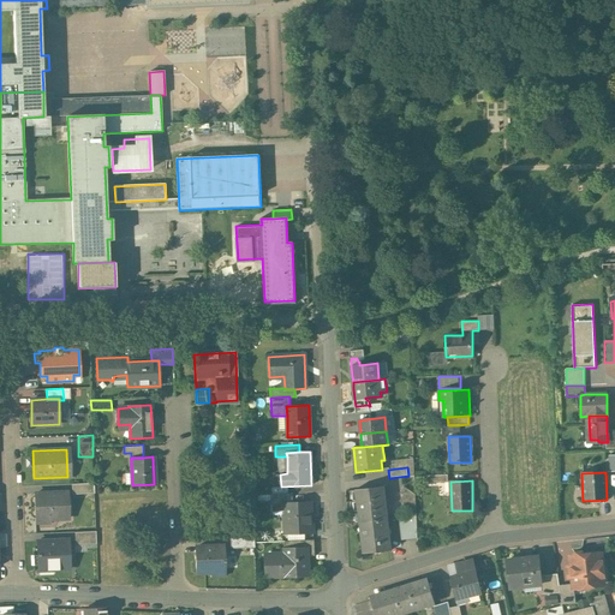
[(94,483),(71,484),(72,495),(94,494),(94,483)]
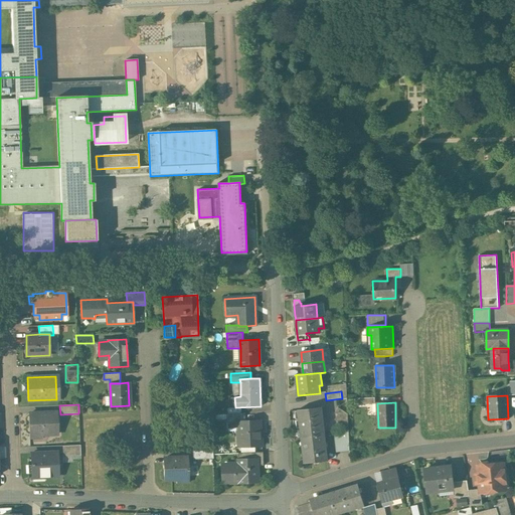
[(320,407),(297,409),(301,438),(323,435),(320,407)]
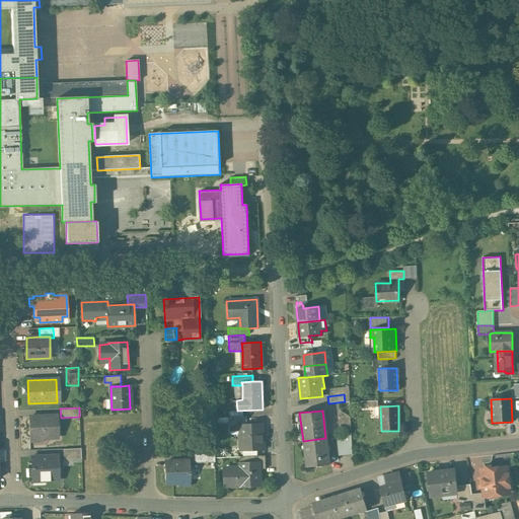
[(350,417),(340,411),(337,416),(340,418),(351,425),(350,417)]
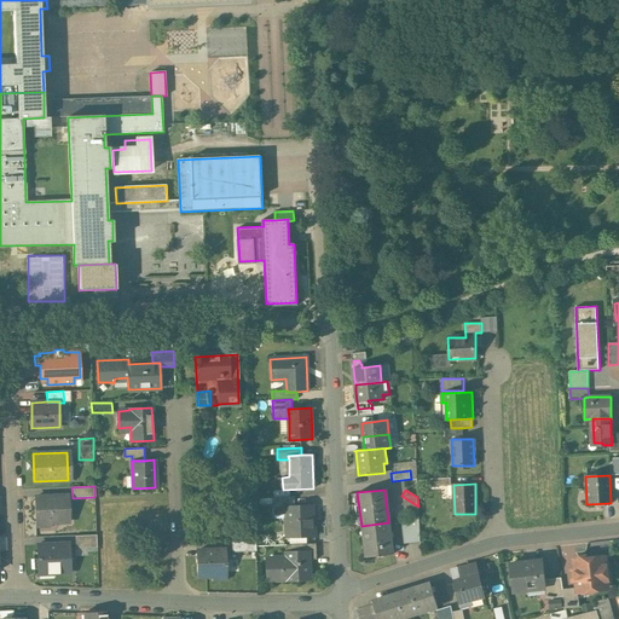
[(69,496),(35,497),(35,522),(69,521),(69,496)]
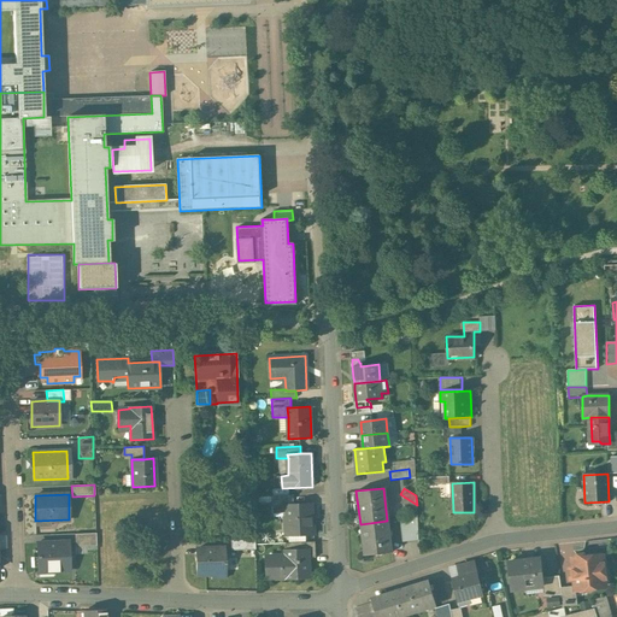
[(293,494),(271,495),(272,506),(287,506),(287,505),(294,505),(293,494)]
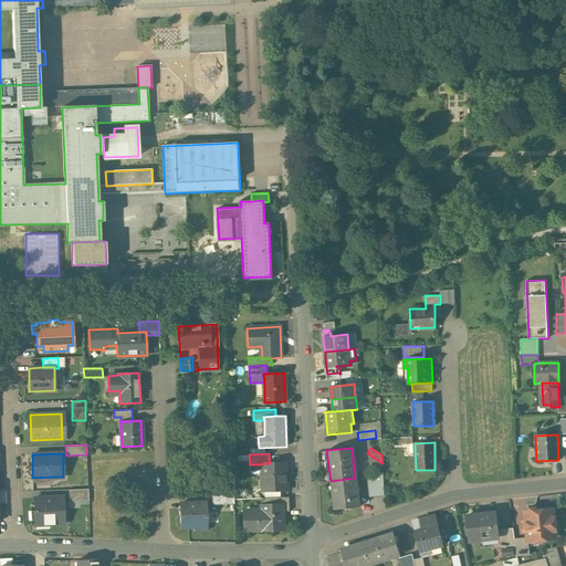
[(383,463),(370,456),(367,461),(371,464),(383,471),(383,463)]
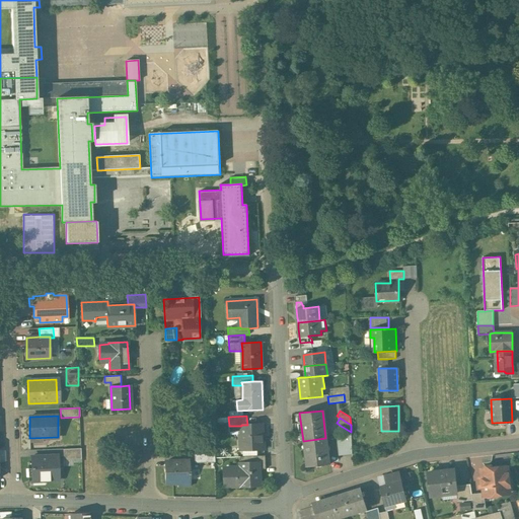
[(247,425),(241,425),(241,426),(241,435),(239,435),(240,445),(242,445),(242,450),(265,449),(265,438),(264,438),(263,424),(247,425)]
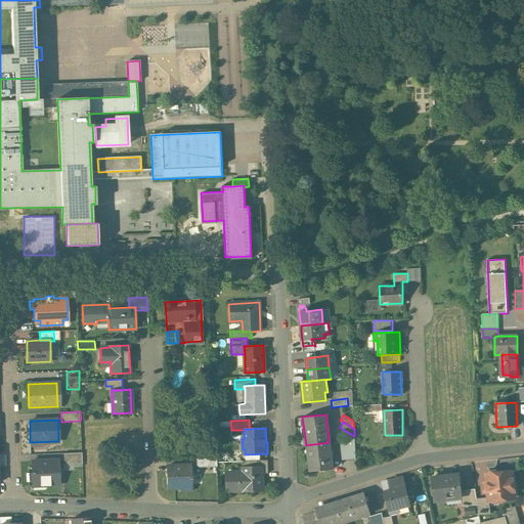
[(354,436),(344,430),(341,435),(349,440),(354,440),(354,436)]
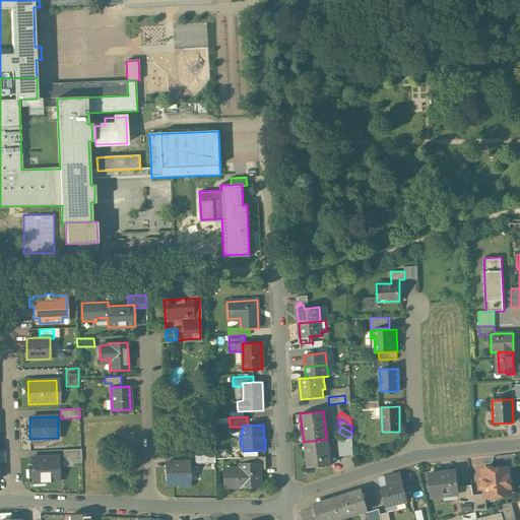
[(346,437),(337,438),(339,456),(352,455),(351,437),(346,437)]
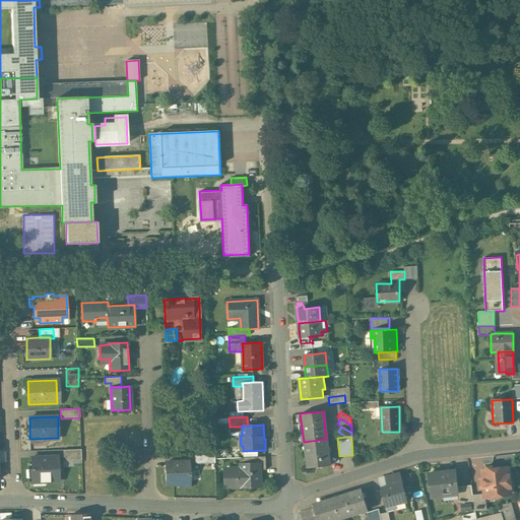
[(326,439),(304,442),(307,468),(330,465),(327,439),(326,439)]
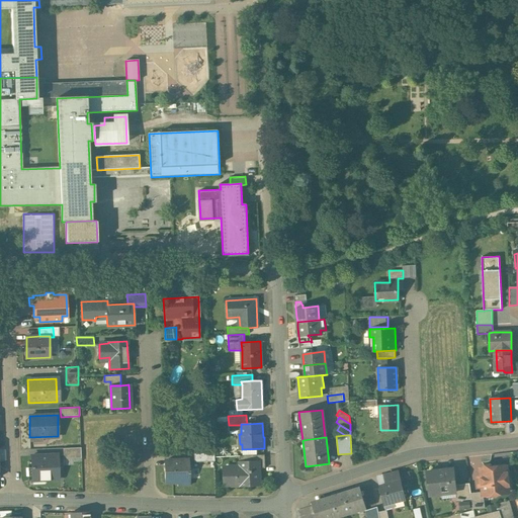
[(81,447),(63,448),(63,456),(72,455),(72,459),(81,458),(81,447)]
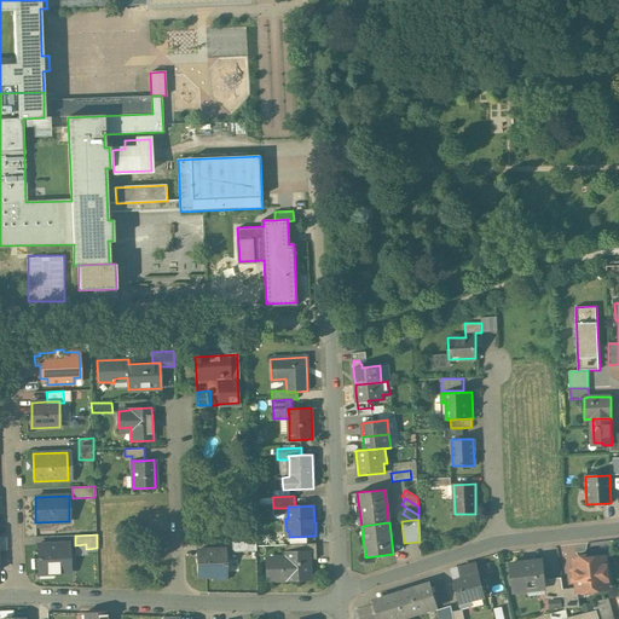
[(255,542),(231,542),(232,553),(256,551),(255,542)]
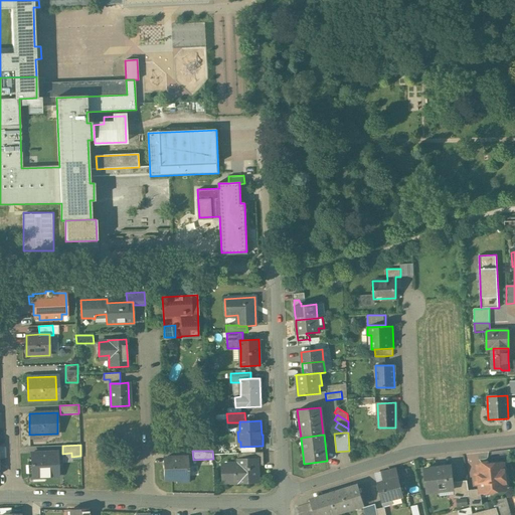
[(263,452),(238,453),(238,459),(238,467),(224,467),(225,483),(239,482),(239,483),(259,483),(258,466),(264,465),(263,452)]
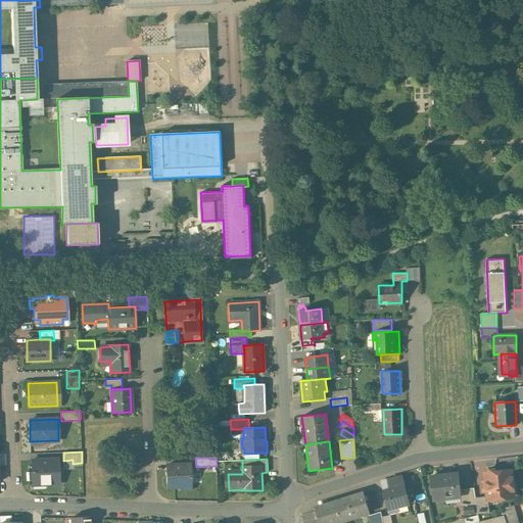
[(58,460),(31,461),(32,485),(33,485),(33,484),(45,483),(45,484),(59,484),(58,460)]
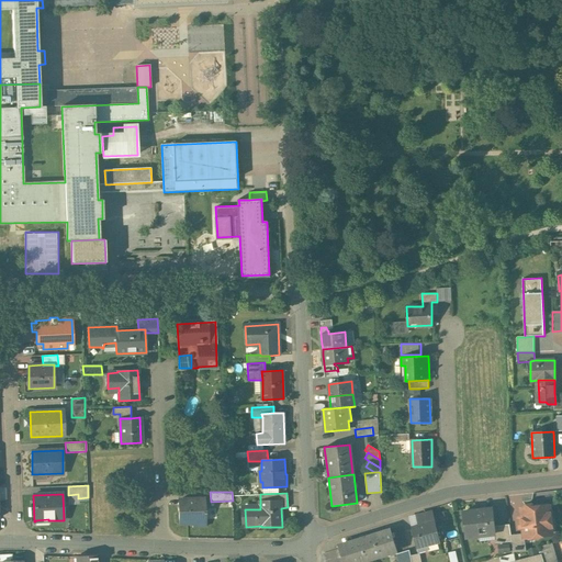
[(204,499),(178,501),(179,513),(180,523),(179,523),(179,524),(192,523),(192,527),(205,527),(205,523),(204,499)]
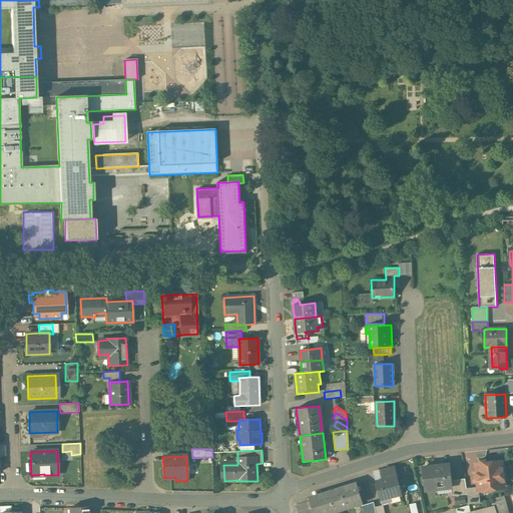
[(488,463),(485,461),(480,461),(478,464),(475,464),(476,477),(473,478),(474,483),(477,482),(477,487),(478,491),(482,491),(482,492),(492,491),(492,490),(501,489),(503,487),(502,483),(500,481),(499,473),(502,473),(501,462),(488,463)]
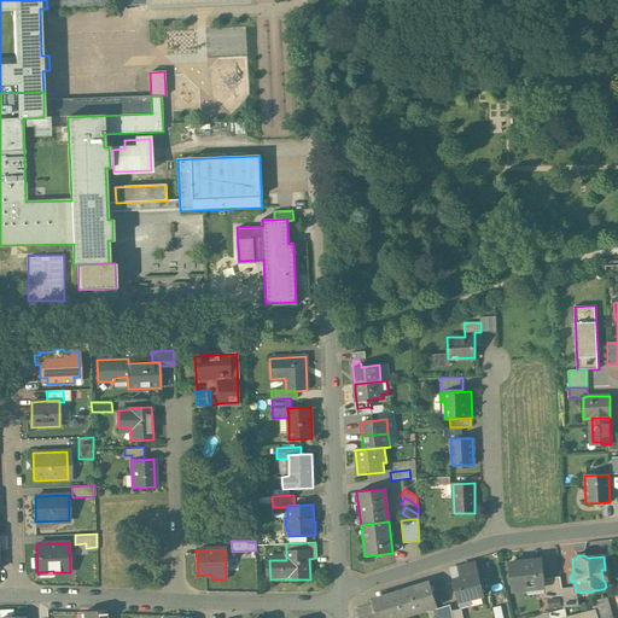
[(541,559),(509,563),(512,590),(543,588),(543,587),(543,578),(541,559)]
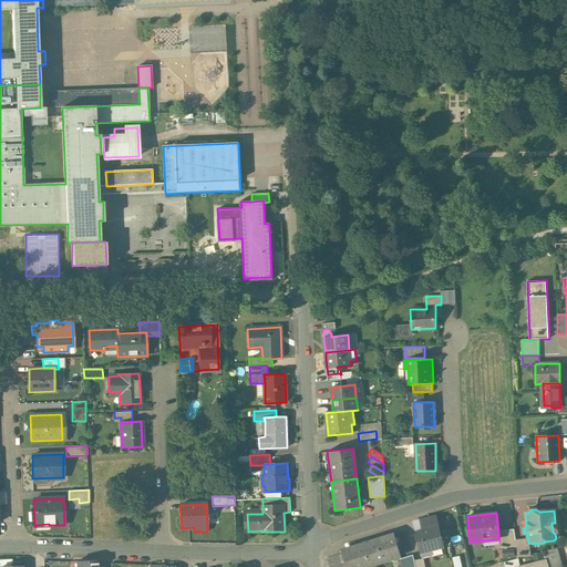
[(436,516),(421,521),(423,529),(439,526),(436,516)]
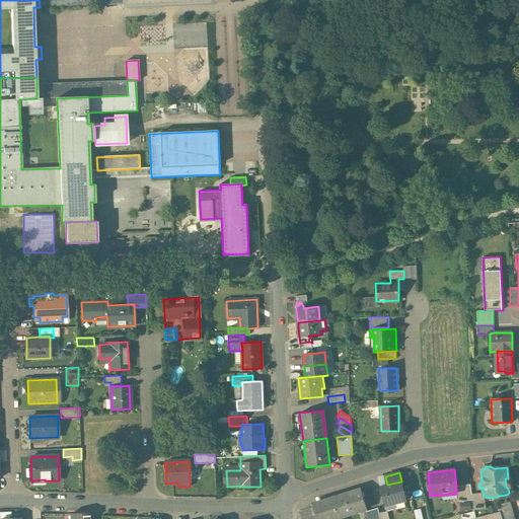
[(387,485),(380,487),(384,505),(394,502),(394,503),(405,500),(401,482),(387,485)]
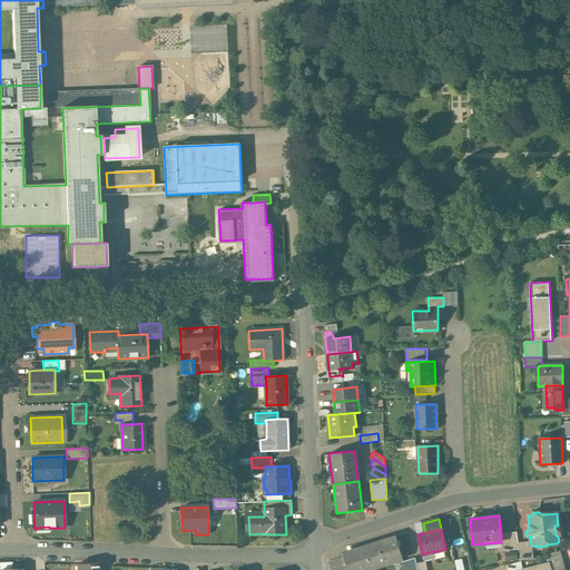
[(517,532),(501,533),(501,541),(501,542),(502,551),(519,550),(518,542),(517,532)]
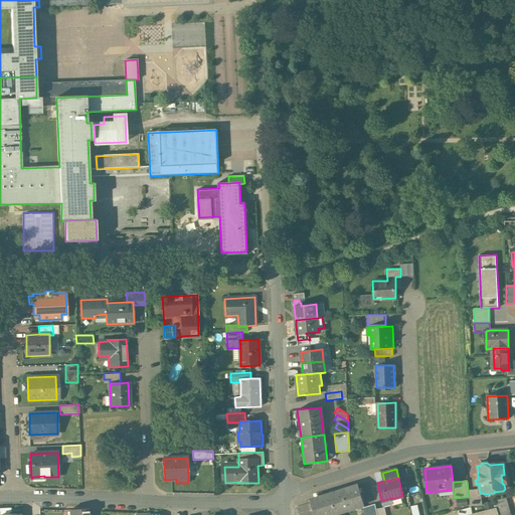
[(357,486),(334,493),(340,512),(363,505),(357,486)]
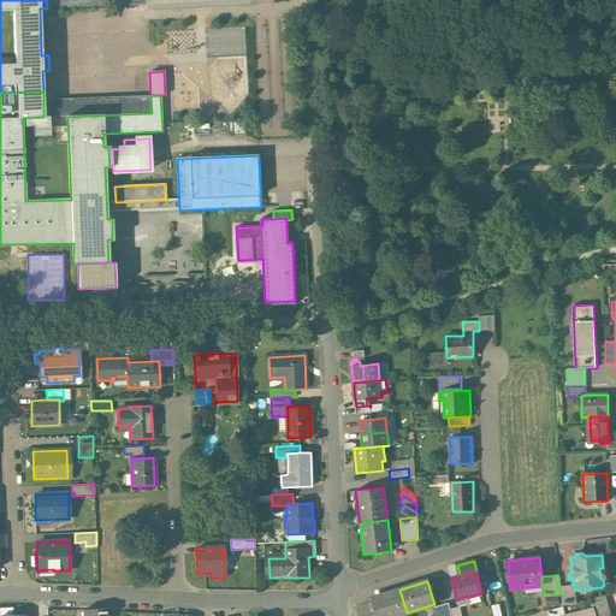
[(573,585),(560,586),(561,594),(563,605),(576,604),(574,590),(573,585)]
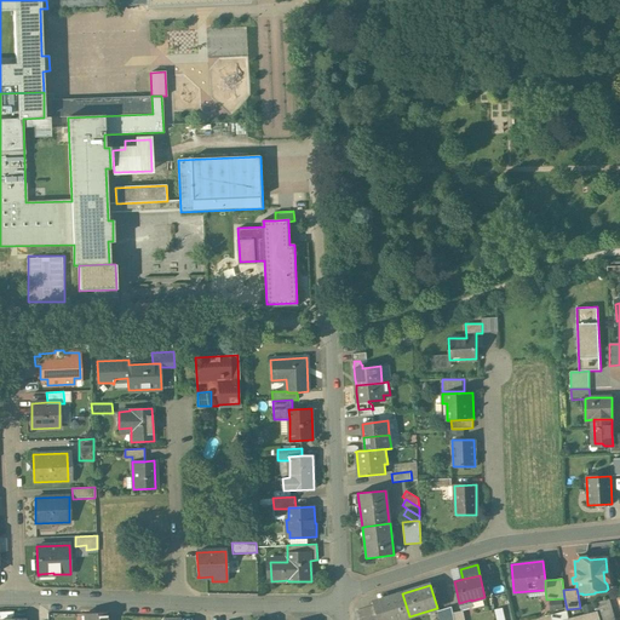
[(402,593),(373,602),(378,619),(397,619),(405,618),(409,616),(402,593)]
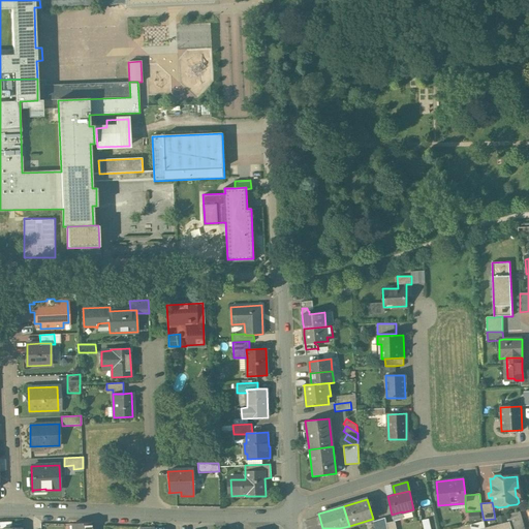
[(385,518),(373,522),(374,528),(386,528),(386,524),(385,518)]
